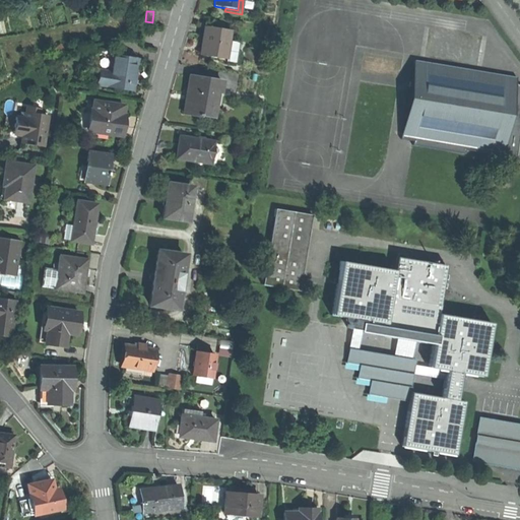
[(199,54),(223,58),(229,29),(203,25),(201,40),(199,54)]
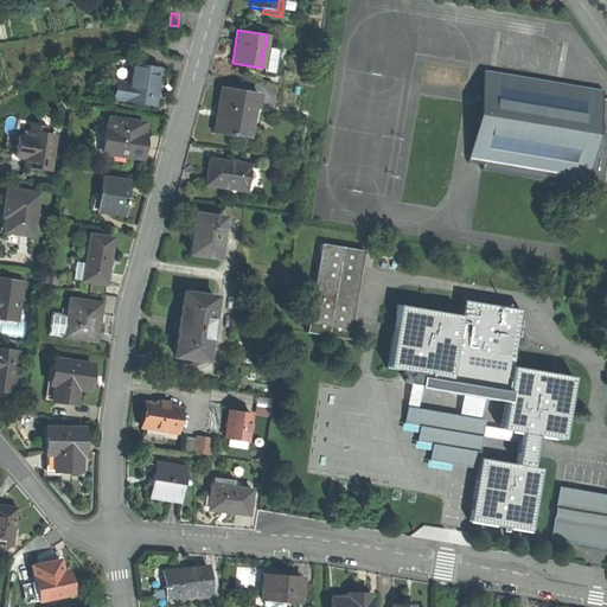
[(159,68),(142,65),(142,68),(129,65),(127,83),(115,82),(113,98),(154,104),(157,87),(159,68)]
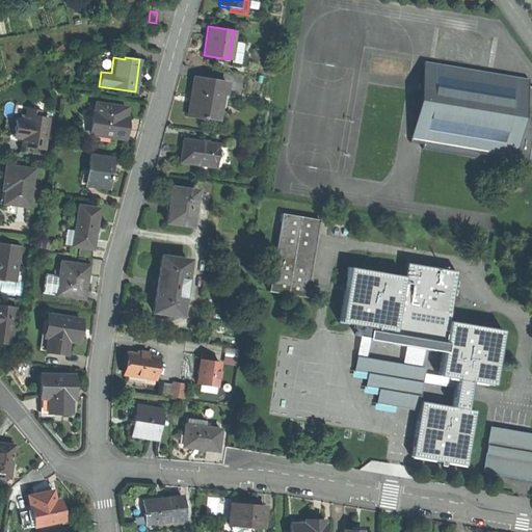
[(528,79),(423,62),(409,140),(423,143),(422,147),(475,156),(476,153),(514,159),(527,85),(528,79)]
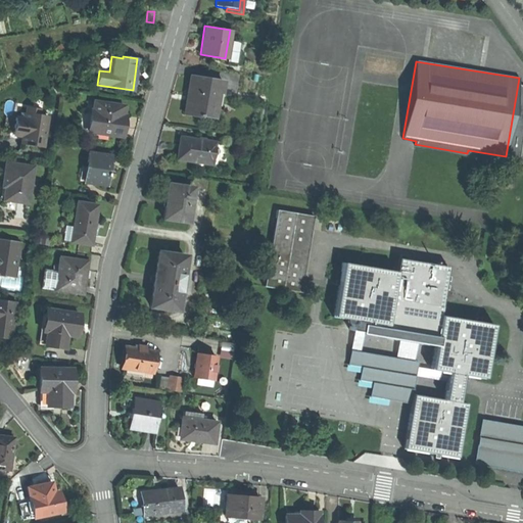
[(224,81),(190,77),(189,86),(188,95),(190,95),(187,114),(200,116),(201,114),(215,116),(216,104),(212,104),(215,91),(222,92),(224,81)]
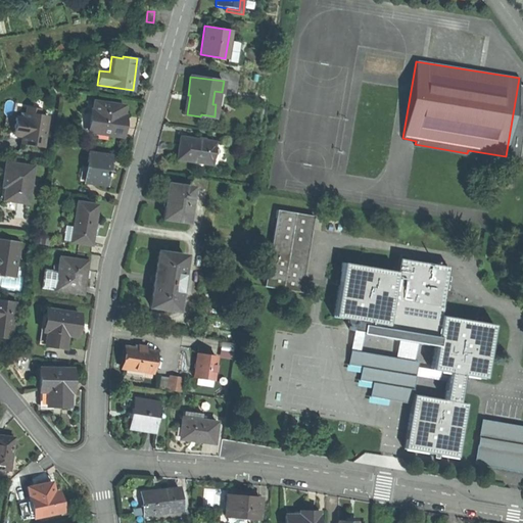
[(522,86),(518,84),(506,156),(520,158),(522,140),(522,86)]
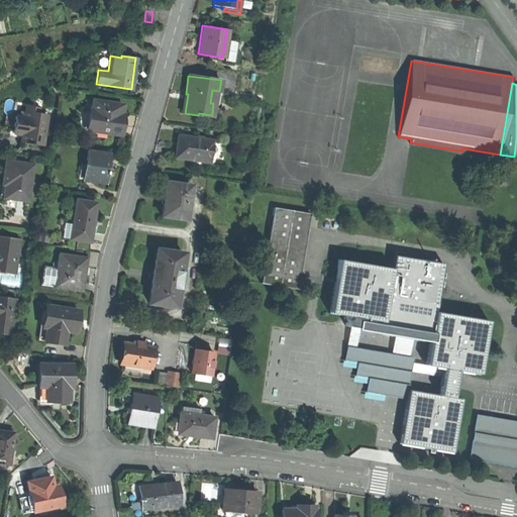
[(122,105),(94,101),(93,109),(90,109),(90,110),(88,129),(107,132),(120,133),(121,122),(120,122),(120,115),(122,105)]
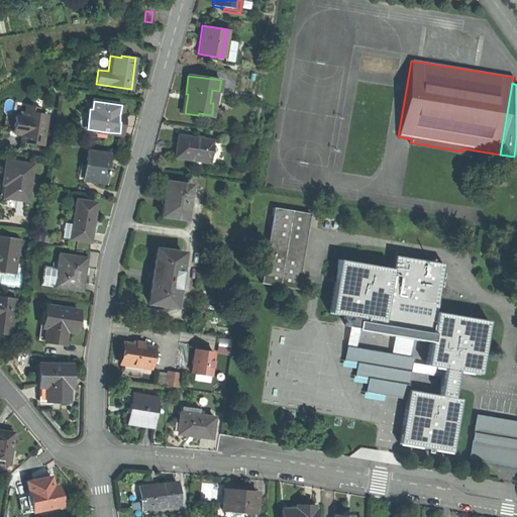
[(106,137),(107,132),(88,129),(90,110),(85,109),(81,111),(78,133),(106,137)]
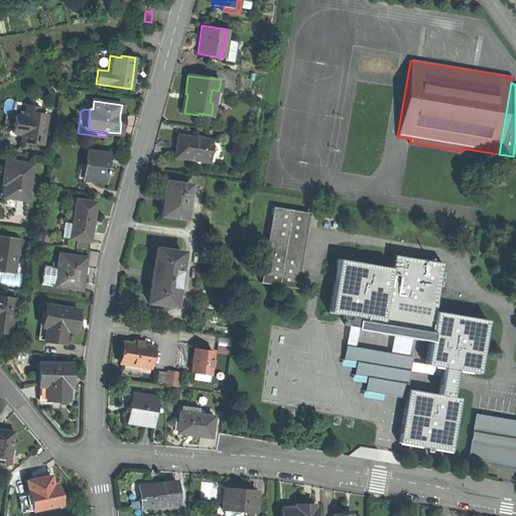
[(47,114),(26,111),(25,116),(16,115),(13,132),(22,133),(21,141),(31,143),(42,144),(47,114)]
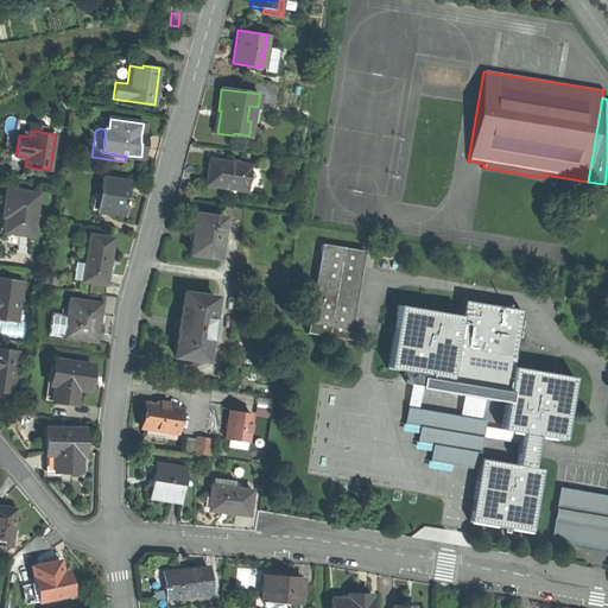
[(206,185),(245,191),(249,165),(209,158),(207,172),(206,185)]
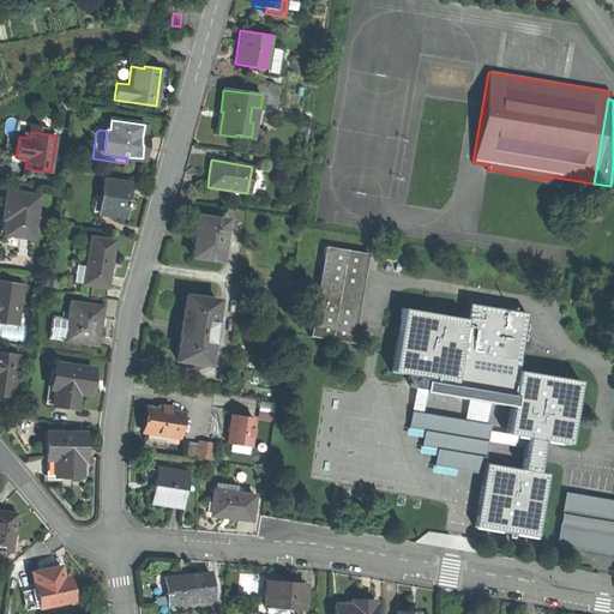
[(98,214),(125,216),(126,205),(128,205),(128,200),(127,200),(127,194),(130,182),(103,180),(98,214)]
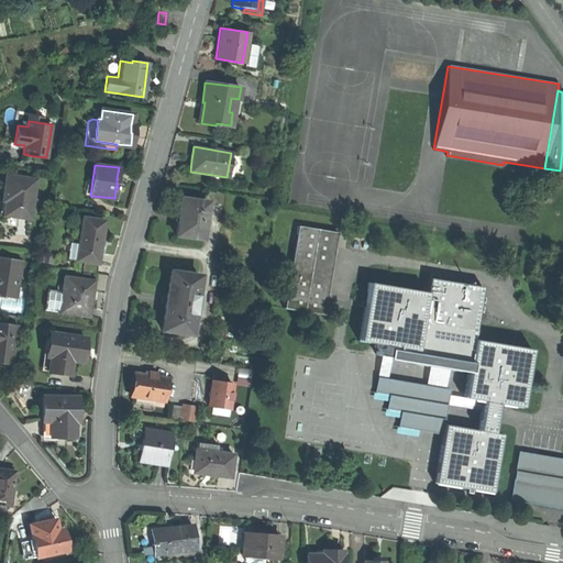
[(14,216),(30,218),(33,197),(29,197),(31,178),(7,176),(3,200),(6,201),(4,214),(14,216)]
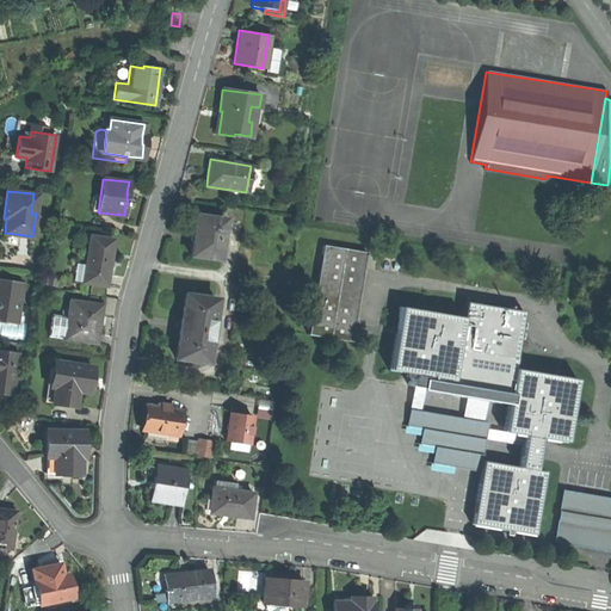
[(191,254),(218,259),(224,218),(197,215),(193,236),(191,254)]
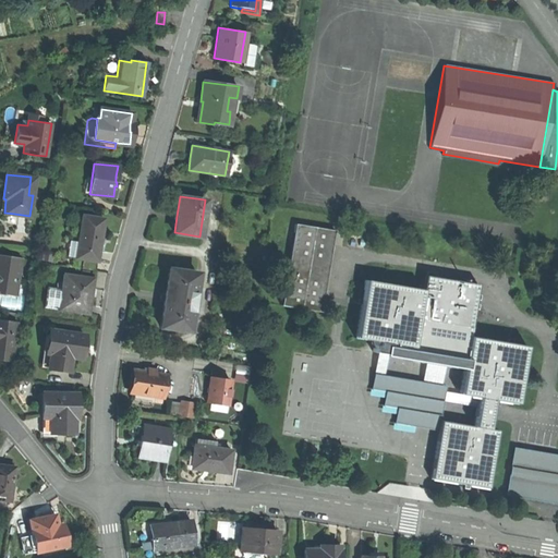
[(104,218),(83,215),(76,257),(97,259),(98,249),(96,249),(97,243),(98,240),(100,240),(104,218)]
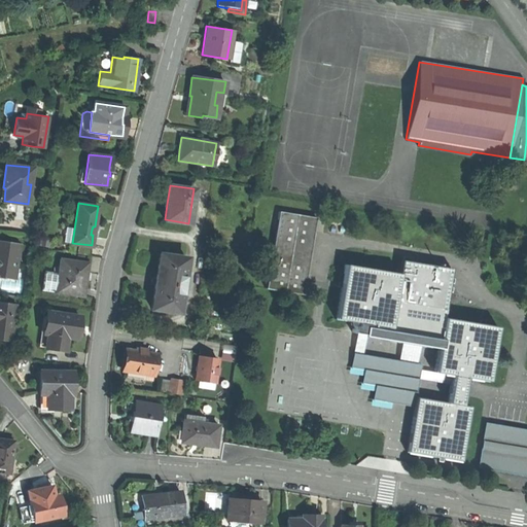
[(266,288),(303,294),(316,217),(279,211),(266,288)]
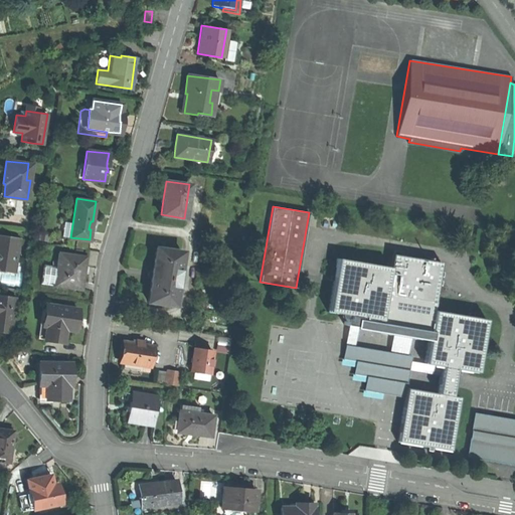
[(0,269),(15,271),(19,239),(0,236),(0,269)]
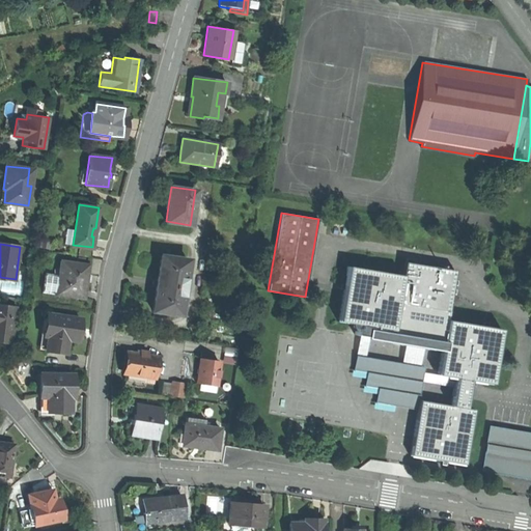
[(149,308),(175,313),(186,259),(159,254),(155,279),(149,308)]
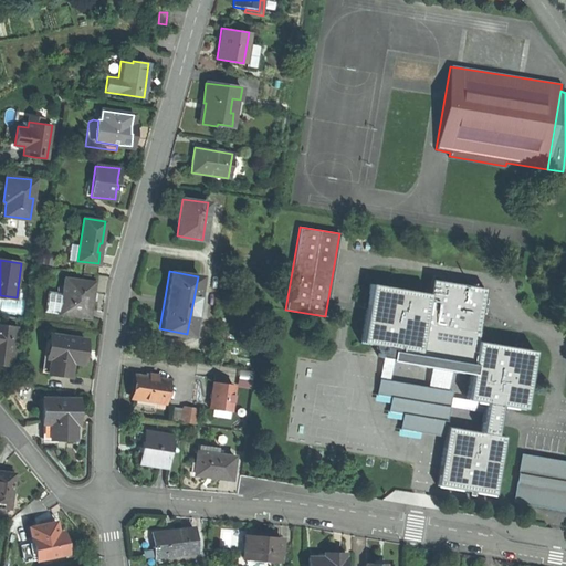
[(94,282),(64,279),(62,293),(61,302),(55,301),(54,313),(90,317),(92,301),(94,282)]
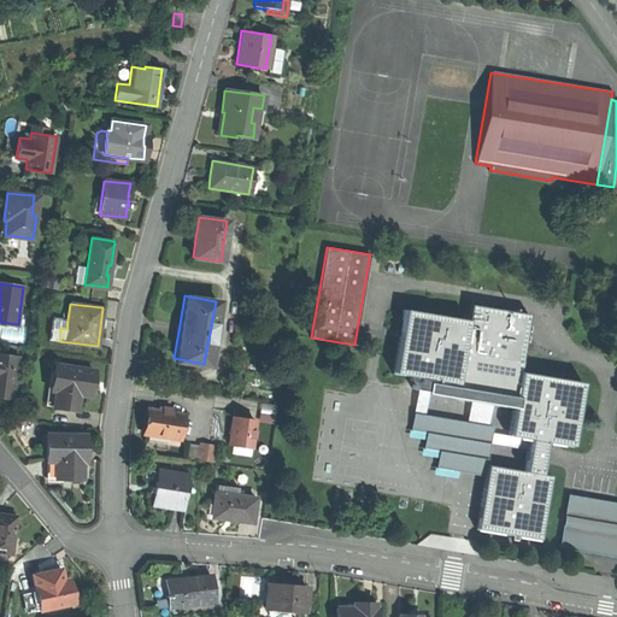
[(468,319),(404,309),(393,372),(418,377),(456,383),(456,388),(513,398),(511,407),(507,434),(528,438),(545,441),(571,446),(582,382),(519,371),(529,313),(470,304),(468,319)]
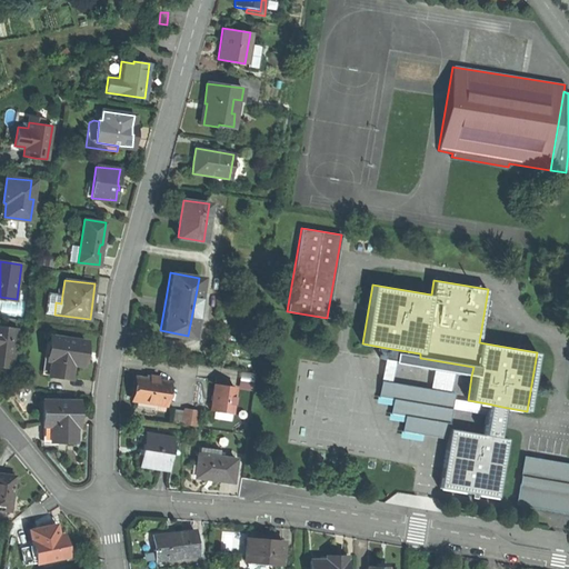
[(47,313),(55,315),(56,302),(61,303),(62,295),(50,292),(47,313)]
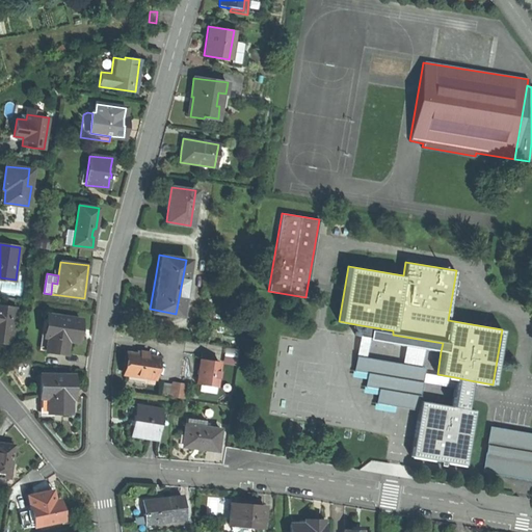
[(2,281),(2,294),(18,293),(17,281),(2,281)]
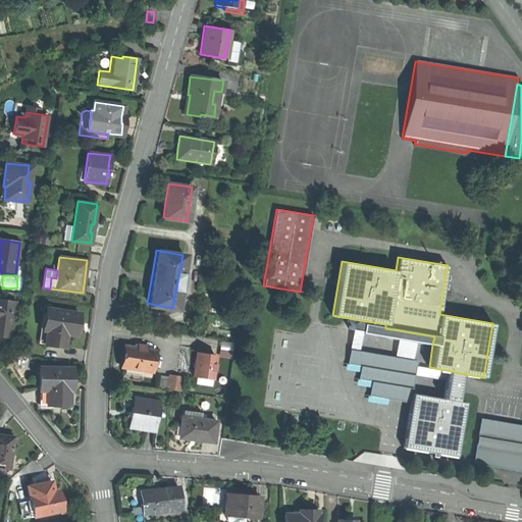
[(0,336),(11,338),(16,302),(0,299),(0,336)]
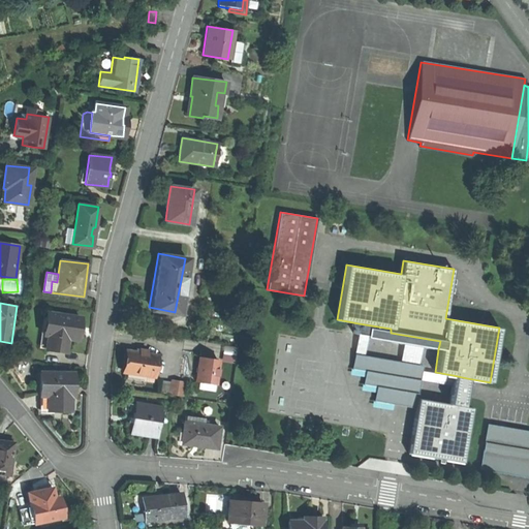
[(80,317),(47,312),(44,334),(49,334),(47,349),(65,351),(66,337),(78,339),(79,329),(80,317)]
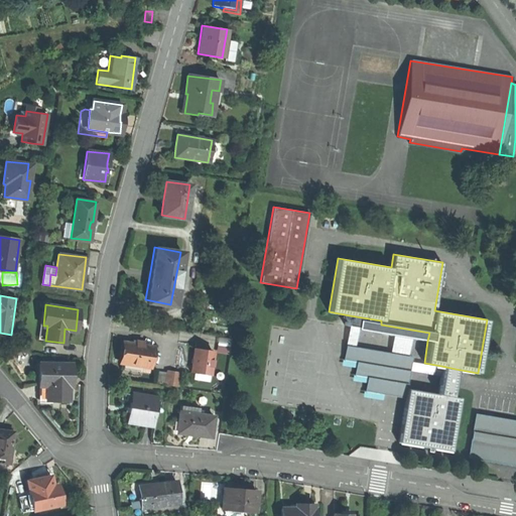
[(410,338),(427,341),(429,333),(381,325),(381,320),(350,315),(350,318),(345,318),(344,325),(349,325),(358,327),(357,329),(392,335),(410,338)]
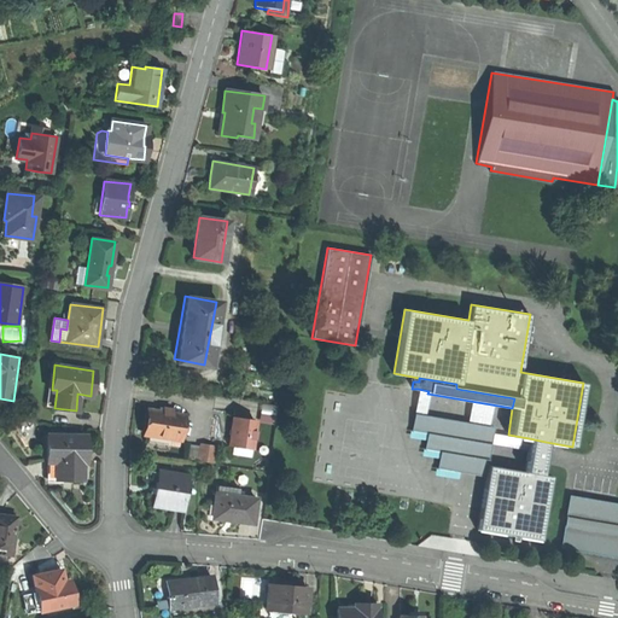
[(413,412),(425,414),(427,394),(429,391),(418,389),(413,412)]
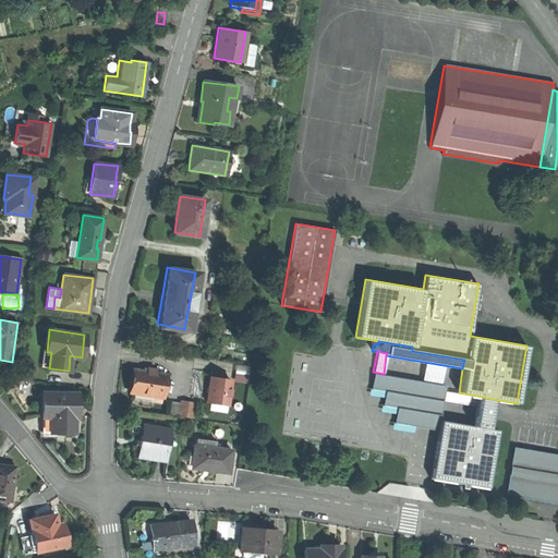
[(440,384),(444,365),(424,362),(422,380),(440,384)]
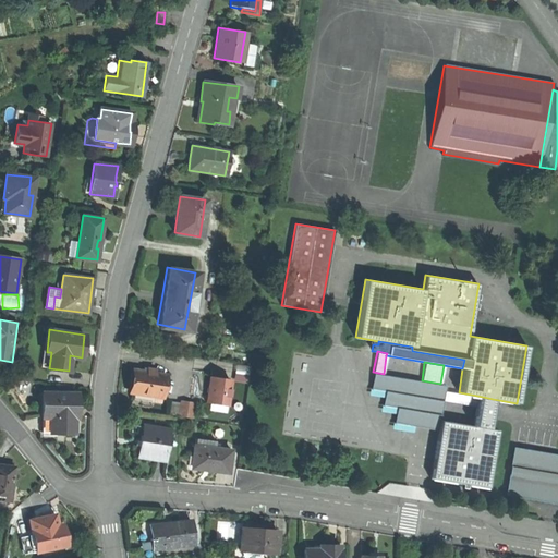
[(147,371),(135,370),(133,381),(132,392),(135,392),(155,396),(164,397),(166,374),(156,373),(147,371)]
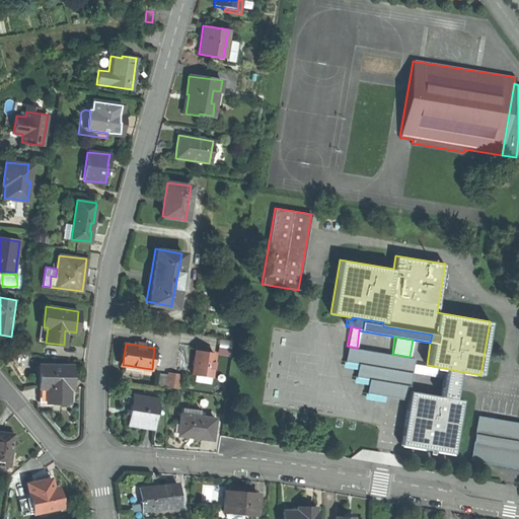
[(410,357),(392,354),(357,348),(347,346),(345,361),(358,363),(356,376),(369,378),(366,392),(408,399),(409,390),(412,372),(414,363),(415,358),(410,357)]
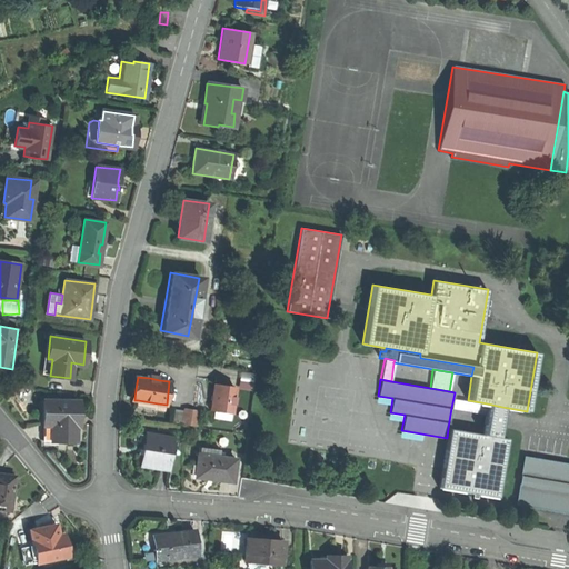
[(212,390),(209,409),(231,412),(236,387),(213,383),(212,390)]
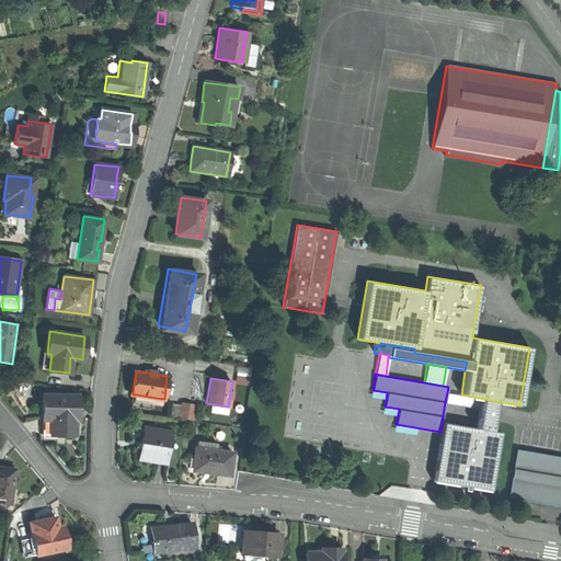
[(445,402),(478,408),(480,398),(461,395),(447,392),(445,402)]
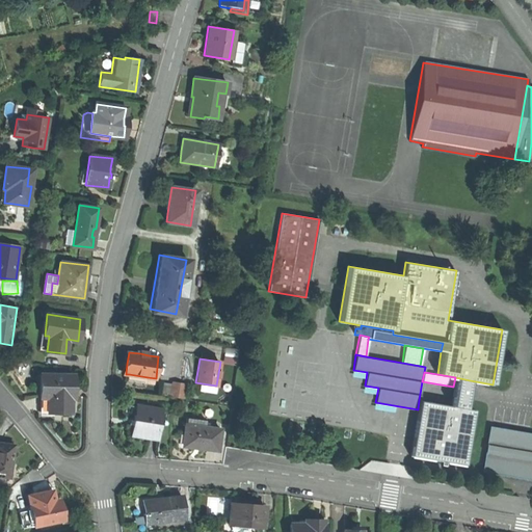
[(73,376),(42,375),(41,397),(48,397),(48,411),(70,413),(71,397),(73,398),(73,388),(73,376)]
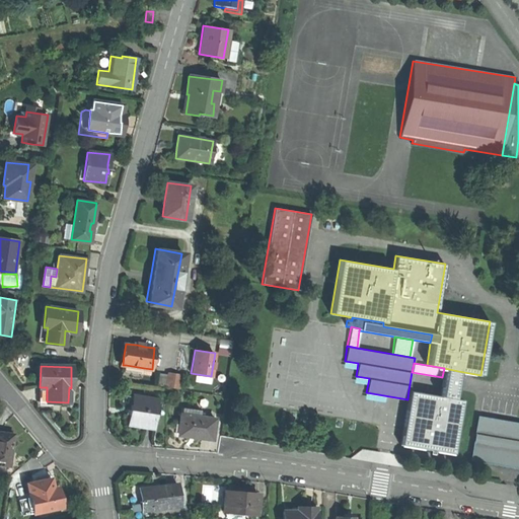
[(442,377),(439,395),(454,398),(456,384),(458,371),(444,368),(442,377)]
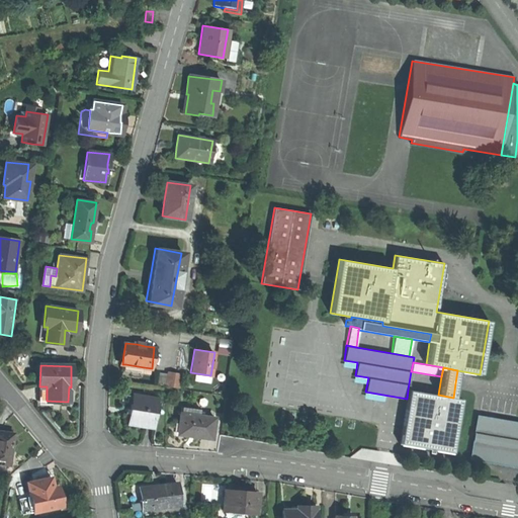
[(165,384),(171,385),(174,372),(167,371),(165,384)]
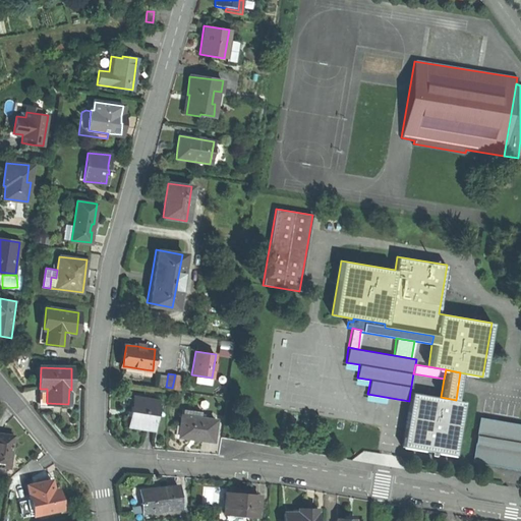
[(181,375),(175,374),(172,388),(178,389),(181,375)]
